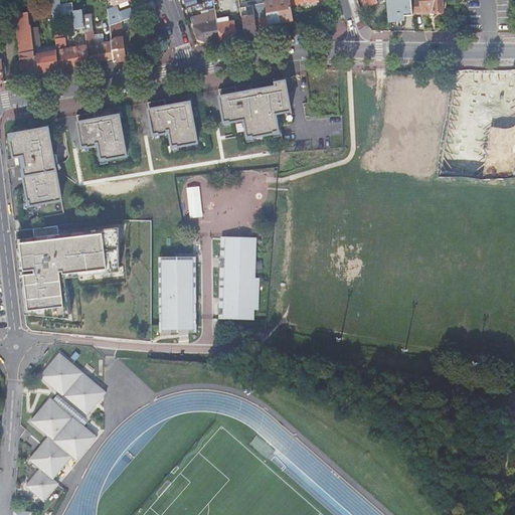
[(51,0),(52,10),(53,15),(54,20),(62,19),(60,0),(51,0)]
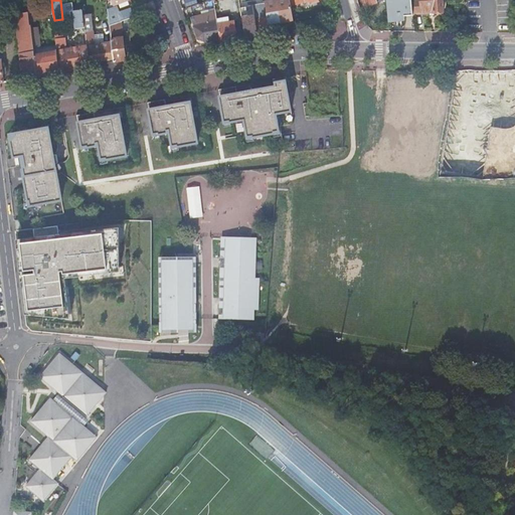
[(199,5),(201,12),(215,7),(212,0),(199,5)]
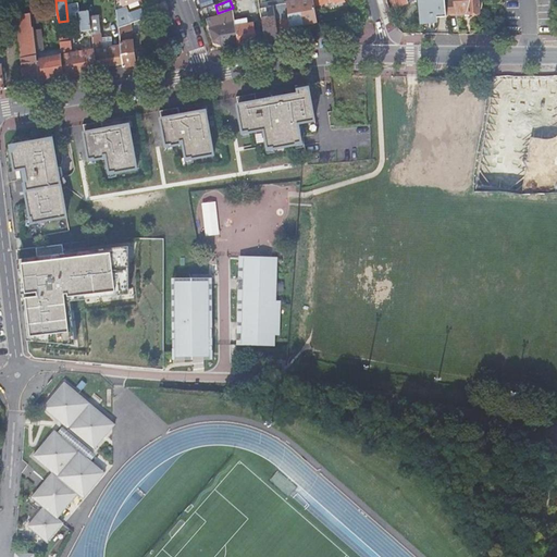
[(307,0),(286,3),(287,4),(291,27),(304,25),(318,23),(314,7),(313,0),(307,0)]
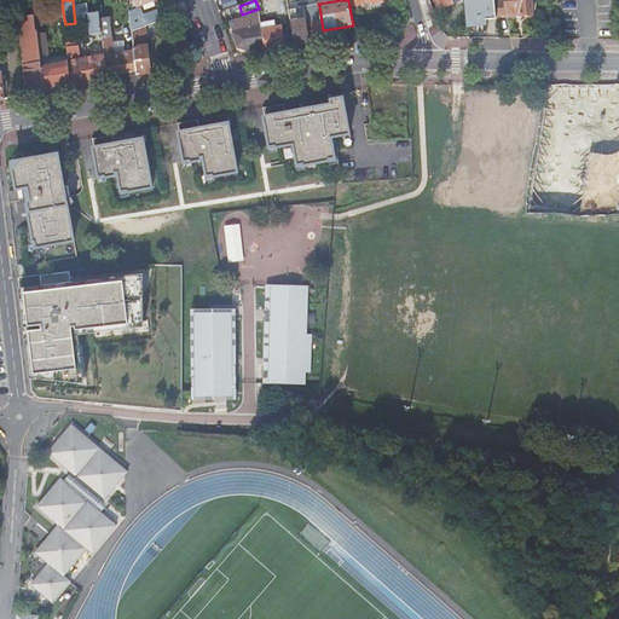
[(496,17),(493,0),(464,0),(467,27),(486,24),(486,19),(496,19),(496,17)]
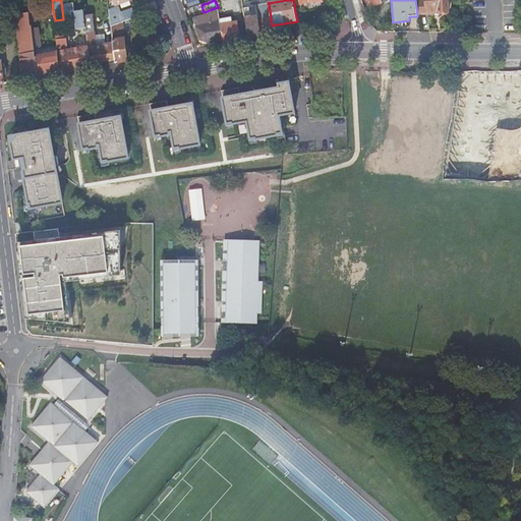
[(415,0),(417,14),(449,12),(448,0),(415,0)]
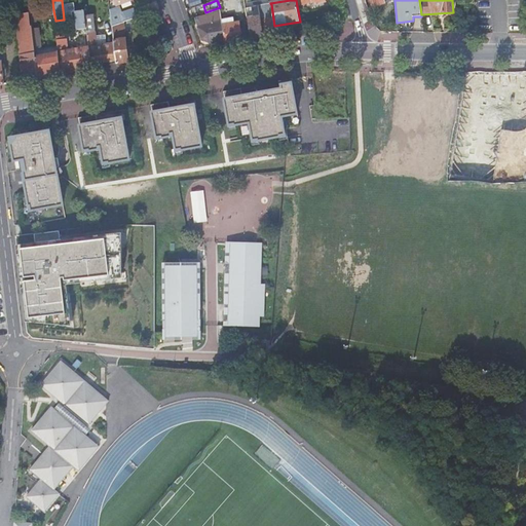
[(119,8),(111,11),(112,27),(124,23),(130,21),(159,10),(157,3),(138,10),(135,12),(134,10),(122,14),(119,8)]
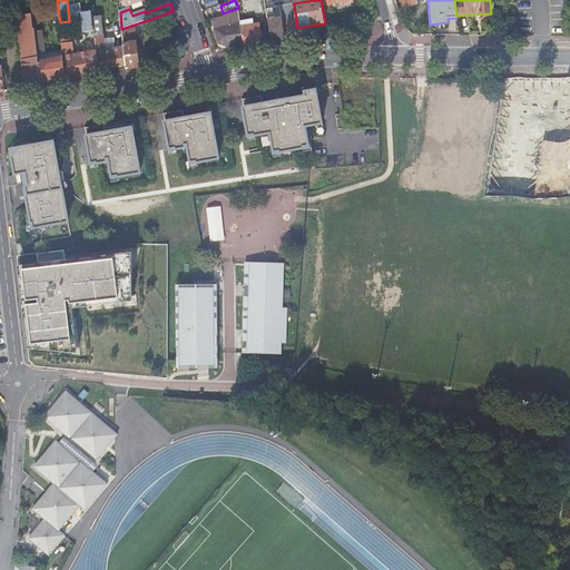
[(266,10),(272,45),(298,40),(300,40),(297,28),(294,5),(266,10)]
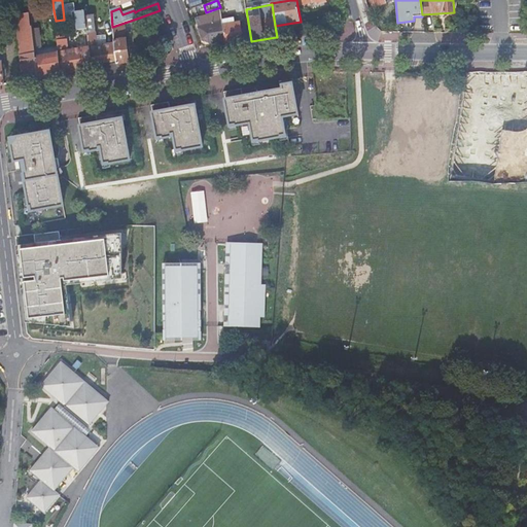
[(90,48),(93,69),(117,65),(114,44),(98,46),(94,15),(88,15),(88,10),(85,10),(85,11),(88,29),(90,48)]
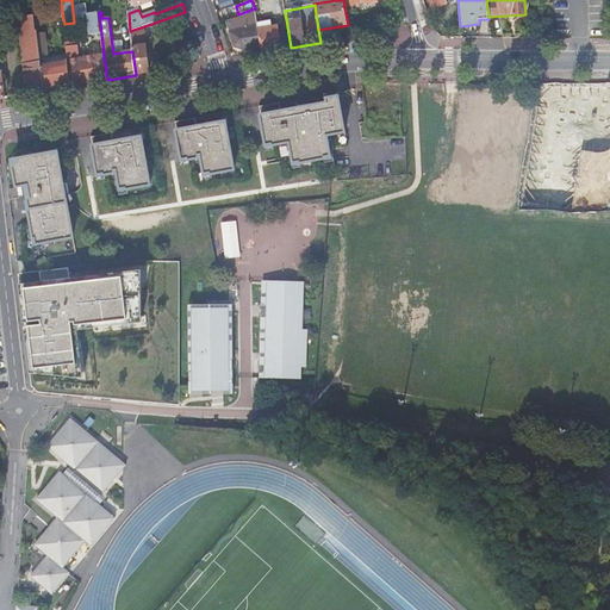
[(187,19),(185,12),(151,24),(153,30),(187,19)]
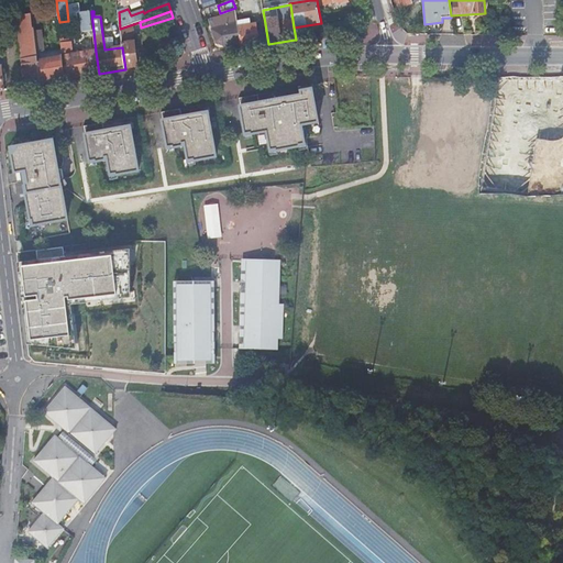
[(241,43),(239,26),(238,21),(235,12),(229,14),(228,11),(221,13),(221,17),(208,20),(216,42),(223,45),(241,43)]
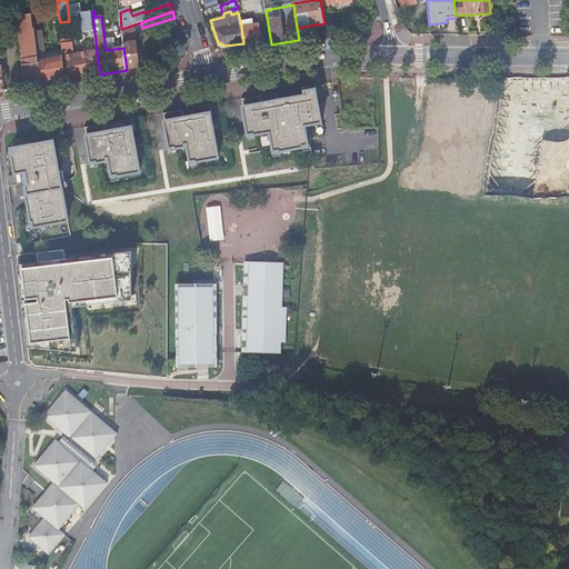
[(81,32),(95,31),(92,12),(78,15),(81,32)]
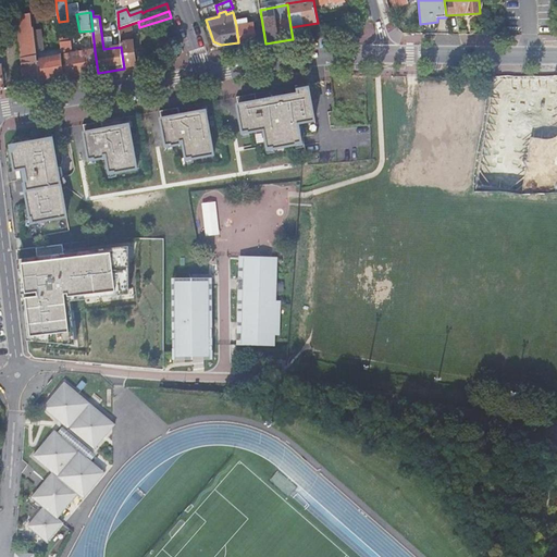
[(40,84),(40,83),(37,60),(38,60),(38,56),(35,31),(33,15),(33,14),(17,16),(26,86),(40,84)]
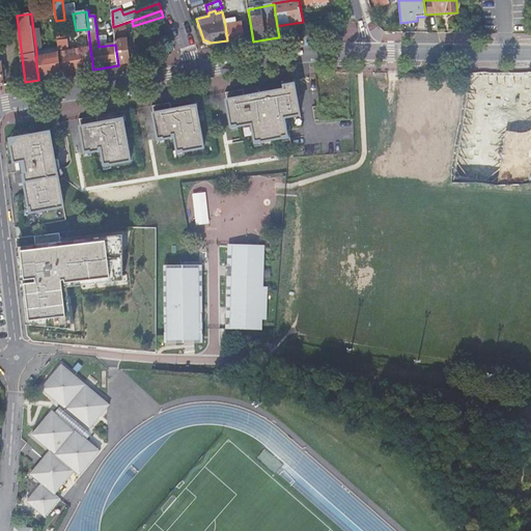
[(115,45),(118,65),(123,64),(128,63),(131,63),(126,23),(113,27),(115,45)]
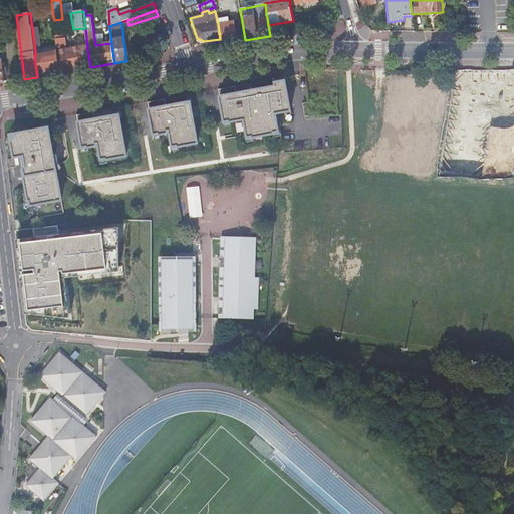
[(221,44),(237,41),(234,22),(229,22),(218,24),(220,39),(221,44)]
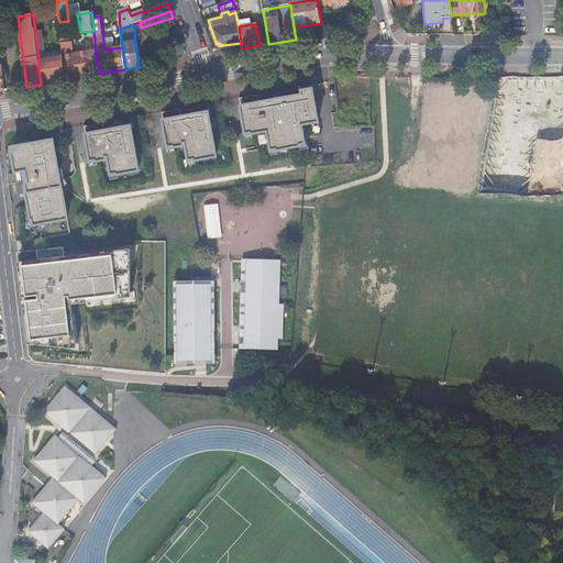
[(35,31),(39,56),(42,55),(42,53),(45,52),(43,40),(42,40),(41,30),(35,31)]
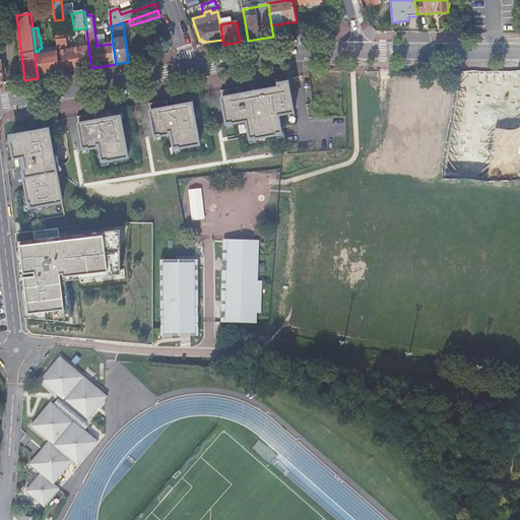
[(58,52),(61,72),(81,70),(91,68),(88,48),(68,51),(66,40),(65,40),(64,31),(56,33),(58,52)]
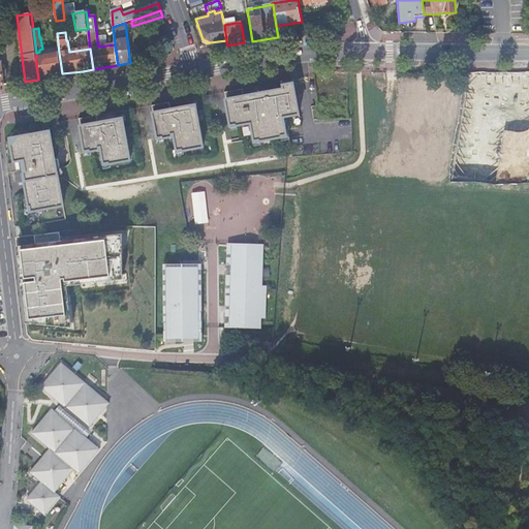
[(50,76),(62,73),(59,53),(51,55),(51,50),(43,51),(44,56),(36,57),(35,57),(38,79),(50,76)]
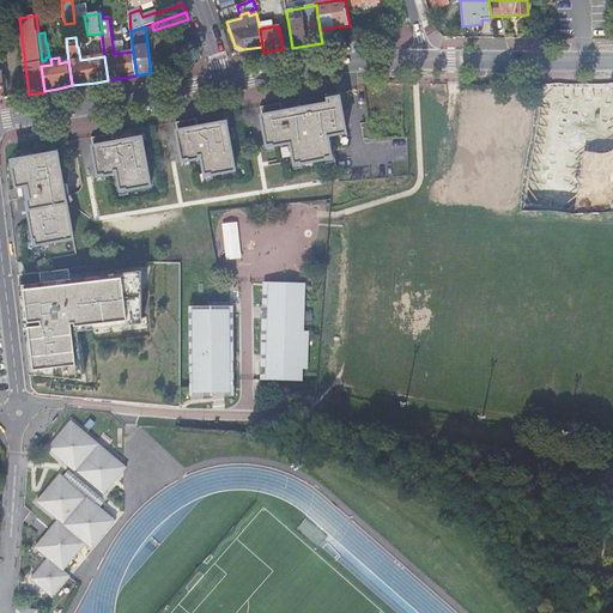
[(291,110),(290,110),(283,111),(281,103),(261,107),(266,138),(267,145),(271,144),(273,144),(274,146),(274,145),(291,143),(295,162),(295,163),(301,162),(302,163),(326,159),(327,159),(326,157),(332,156),(328,135),(346,132),(340,97),(328,98),(328,99),(329,103),(302,108),(296,109),(297,110),(291,111),(291,110)]
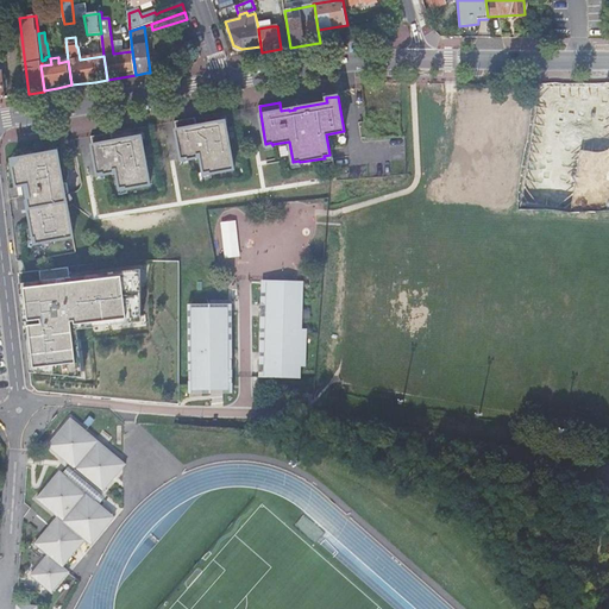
[(195,117),(175,121),(180,144),(181,152),(182,158),(186,158),(188,157),(188,159),(199,157),(198,154),(201,154),(205,173),(211,171),(211,174),(234,169),(226,123),(220,124),(219,121),(219,123),(196,126),(195,117)]
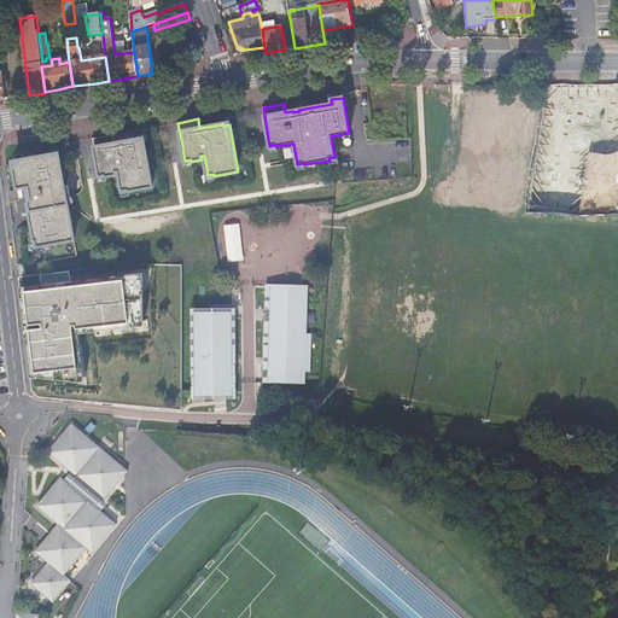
[(136,139),(115,144),(114,134),(92,138),(97,162),(98,169),(99,175),(99,176),(105,175),(106,176),(116,175),(116,172),(118,172),(122,191),(128,190),(128,192),(129,191),(152,187),(144,140),(138,141),(138,139),(136,139)]
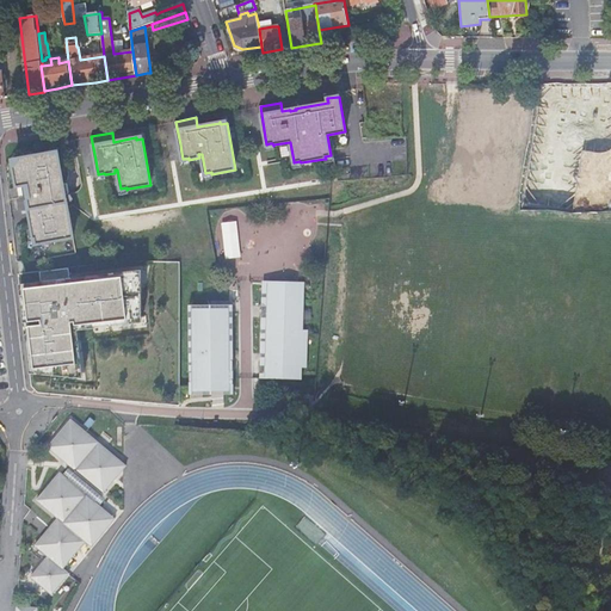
[(51,153),(19,159),(19,160),(20,161),(16,166),(14,167),(13,167),(17,187),(23,186),(29,185),(31,199),(26,199),(26,201),(28,203),(29,209),(34,238),(36,238),(37,244),(74,238),(67,202),(71,202),(69,193),(67,183),(63,184),(59,154),(59,153),(53,154),(51,153)]
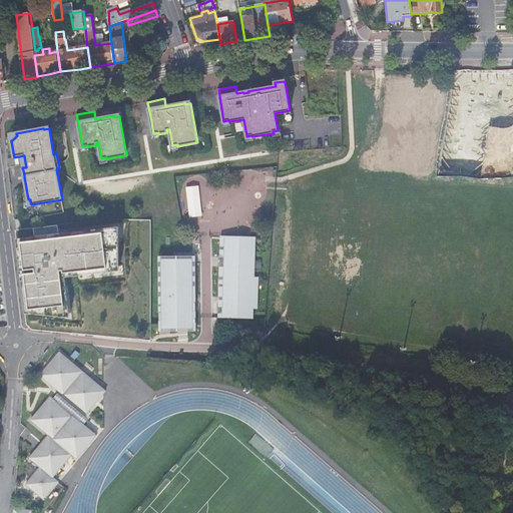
[(200,184),(187,185),(190,215),(203,214),(200,184)]
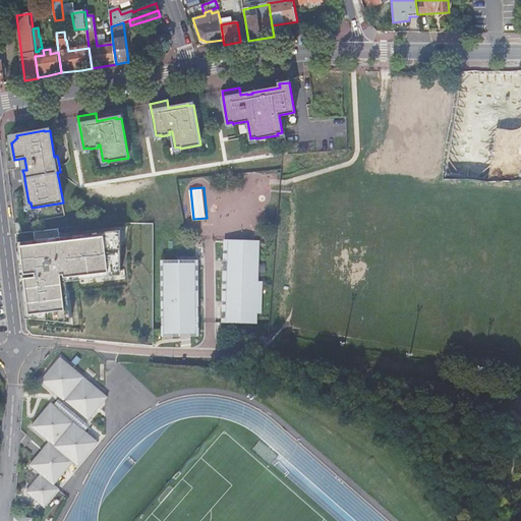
[(34,231),(35,240),(59,237),(58,229),(34,231)]
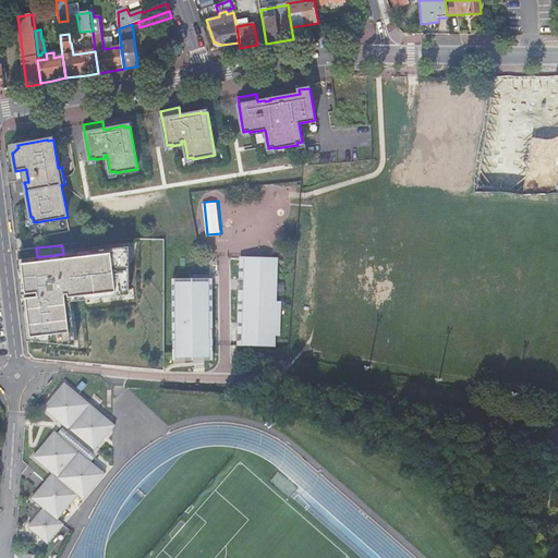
[(37,257),(17,259),(22,294),(26,294),(25,284),(23,264),(126,252),(128,290),(69,298),(69,294),(65,294),(71,343),(32,339),(26,298),(22,299),(27,341),(76,346),(71,302),(130,294),(130,246),(63,254),(37,257)]
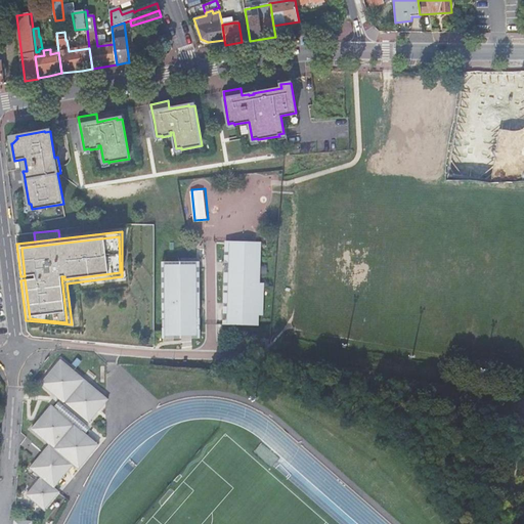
[(119,236),(22,248),(24,267),(25,276),(25,279),(30,318),(67,322),(61,276),(64,276),(64,279),(120,272),(119,236)]
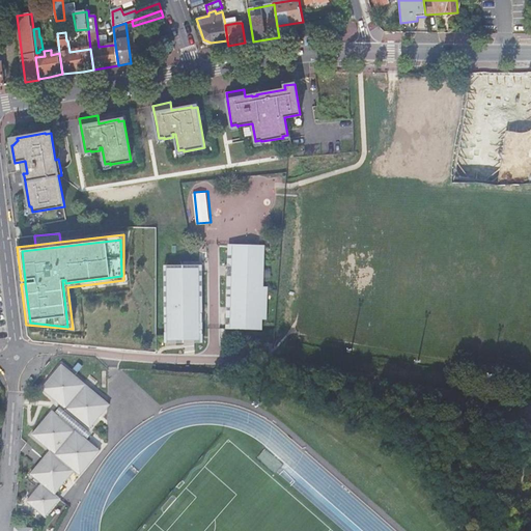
[(253,251),(224,248),(222,332),(235,333),(250,334),(250,324),(254,324),(254,292),(251,291),(253,251)]
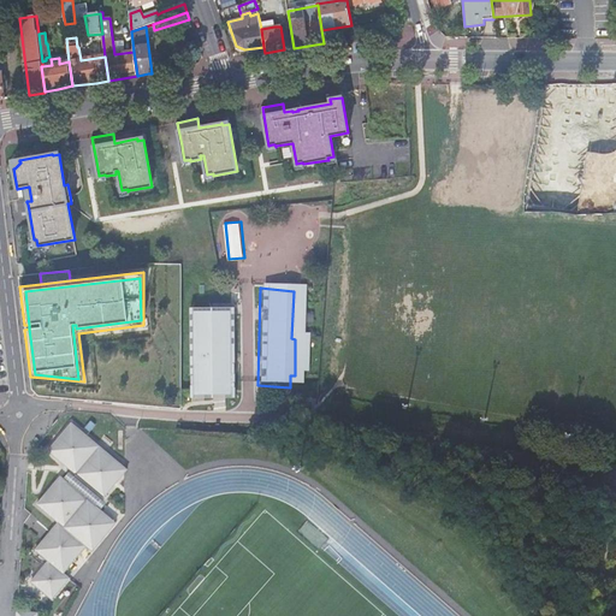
[(191,312),(193,395),(226,396),(226,313),(191,312)]
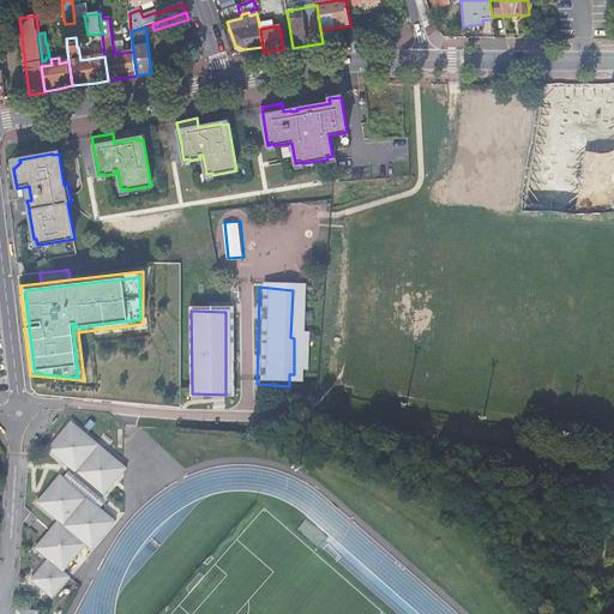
[(64,572),(86,545),(92,549),(115,522),(96,505),(127,468),(71,422),(47,450),(74,473),(67,481),(60,475),(36,504),(58,521),(35,549),(48,559),(30,581),(52,599),(70,577),(64,572)]
